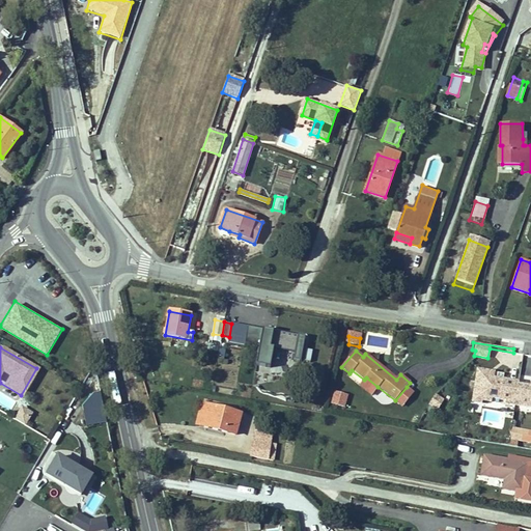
[(505,403),(514,406),(518,385),(518,382),(502,380),(502,373),(476,369),(471,402),(480,404),(480,400),(491,401),(491,398),(505,400),(505,403)]
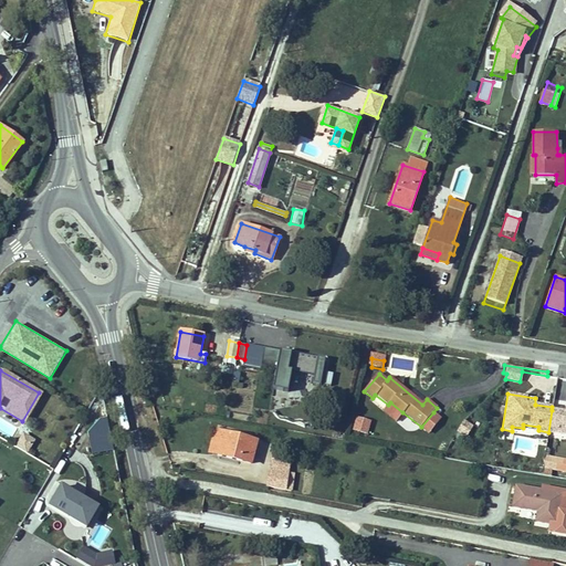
[(388,405),(383,411),(395,421),(402,412),(390,402),(388,405)]
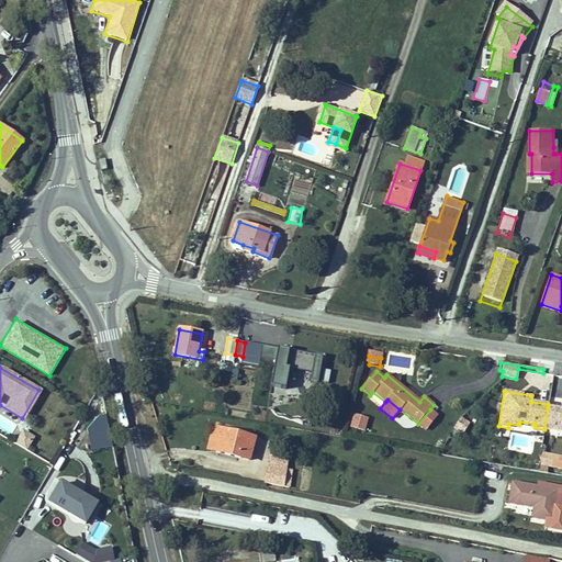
[(561,408),(548,407),(544,429),(561,431),(561,408)]
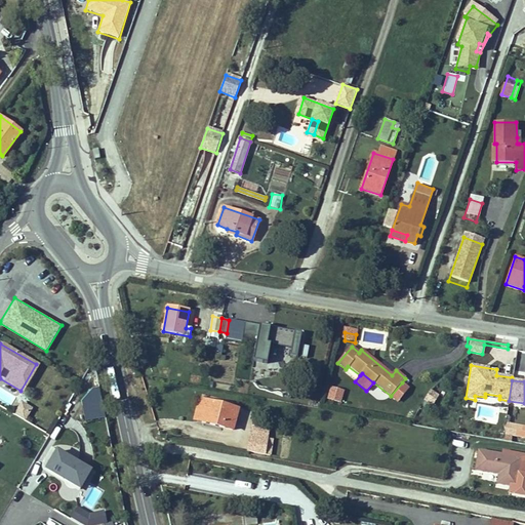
[(402,382),(391,396),(397,402),(408,388),(402,382)]
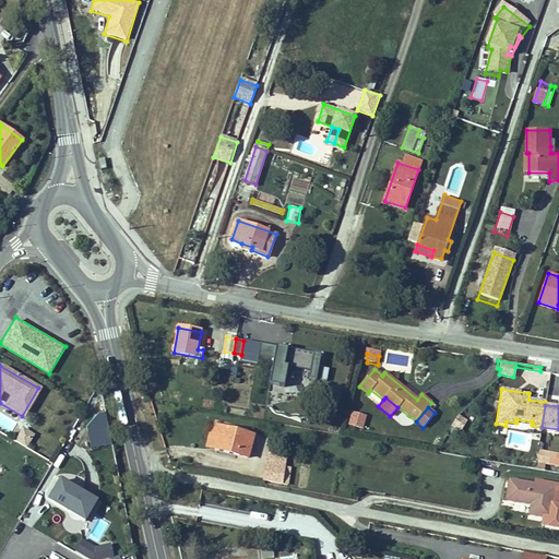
[(452,425),(460,431),(467,421),(459,415),(452,425)]
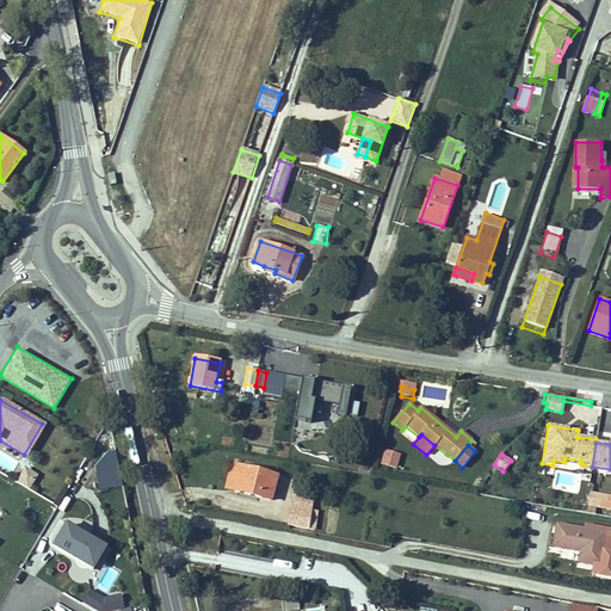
[(116,455),(91,461),(99,492),(123,486),(116,455)]
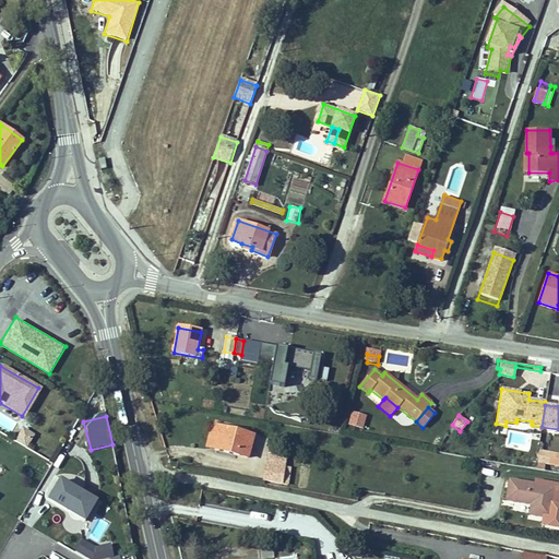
[(366,419),(354,416),(351,428),(363,431),(366,419)]
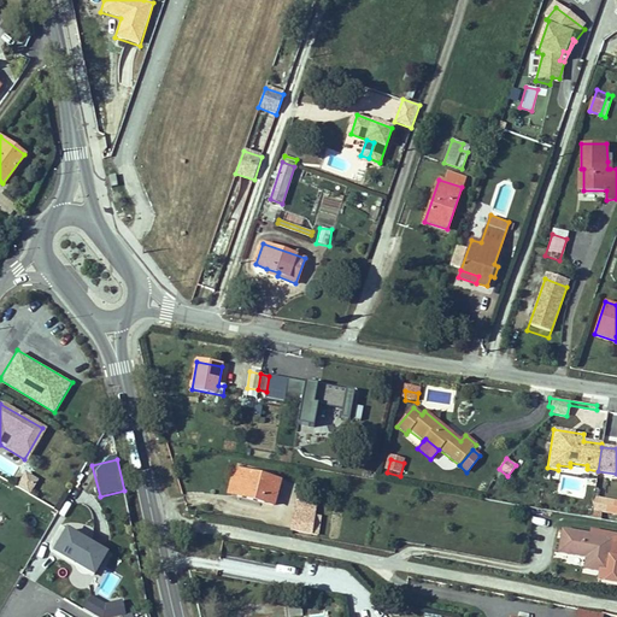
[(234,470),(228,494),(274,505),(280,481),(234,470)]
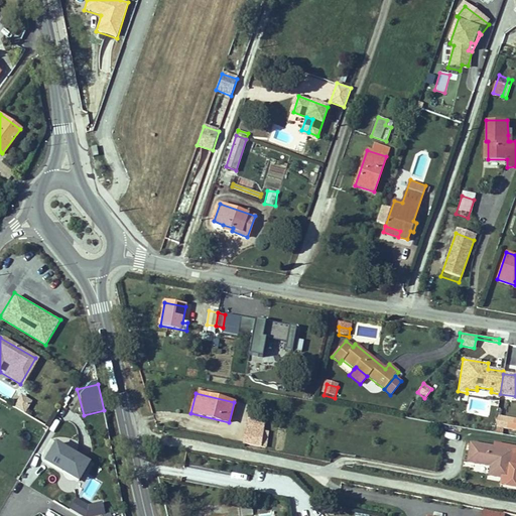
[(28,400),(18,395),(13,405),(22,410),(28,400)]
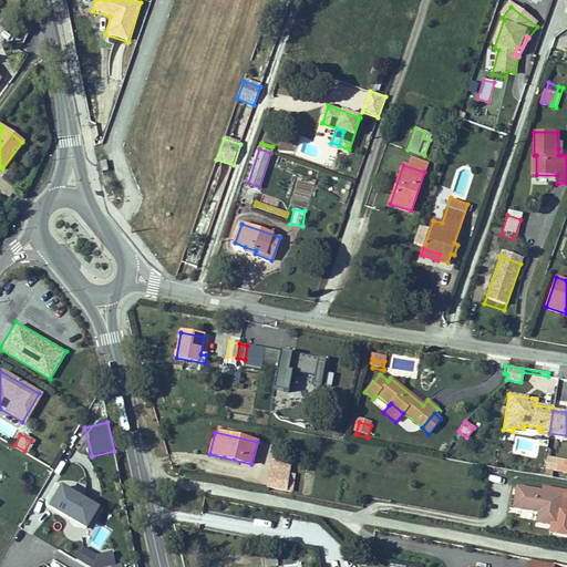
[(290,461),(270,456),(267,486),(294,491),(295,474),(289,473),(290,461)]
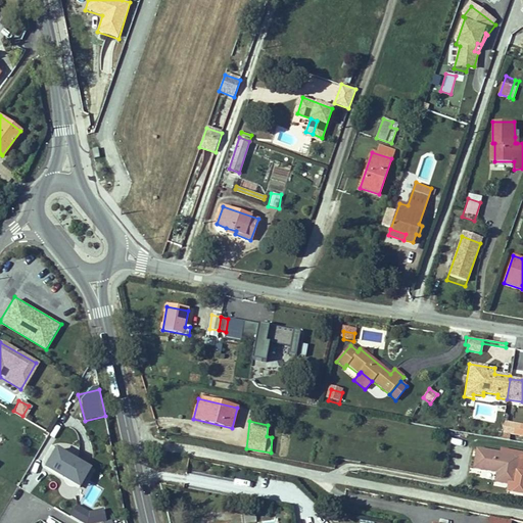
[(522,424),(503,421),(501,433),(522,436),(522,424)]
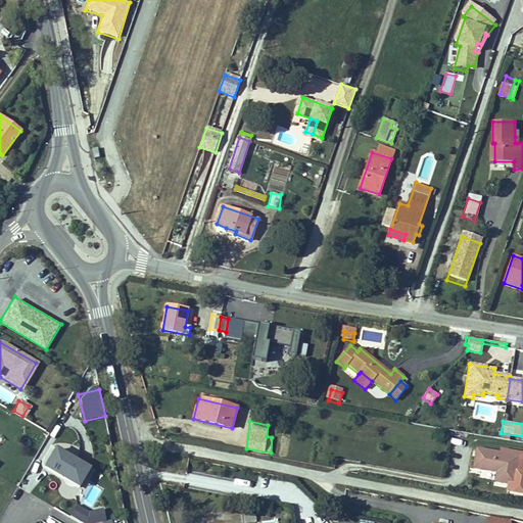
[(47,443),(36,463),(72,483),(83,464),(47,443)]
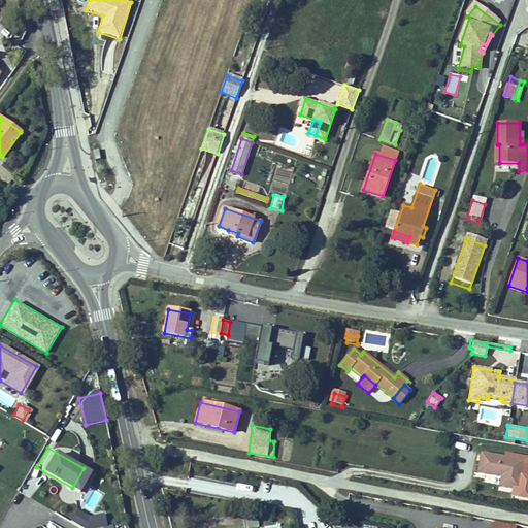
[(477,472),(485,474),(489,455),(481,454),(477,472)]
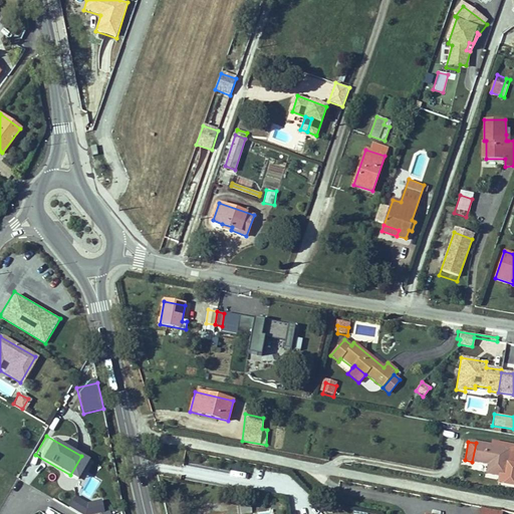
[(510,450),(476,443),(472,462),(488,465),(491,465),(489,474),(505,477),(510,450)]
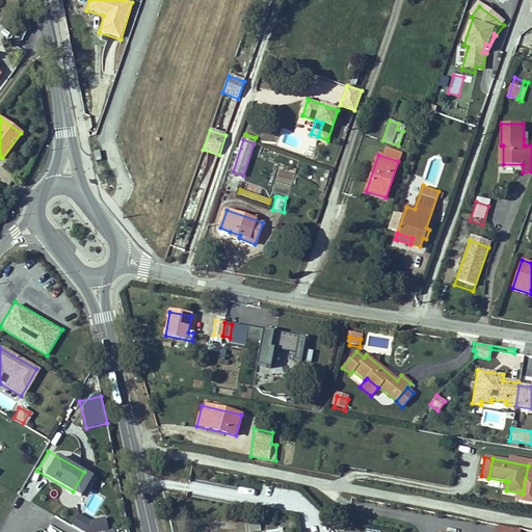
[(360,510),(361,499),(351,498),(350,510),(360,510)]
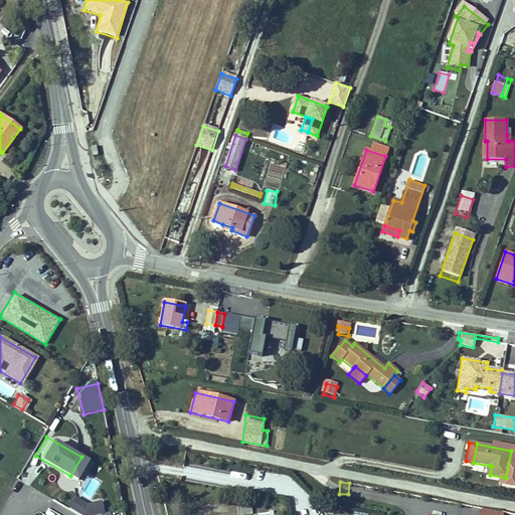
[(237,500),(238,514),(246,514),(251,514),(249,500),(237,500)]
